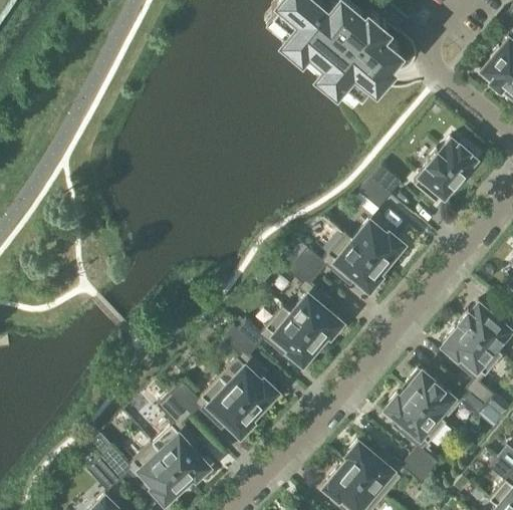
[(277,0),(271,8),(290,23),(281,34),(301,51),(308,43),(324,57),(315,67),(336,85),(342,77),(360,92),(371,79),(375,83),(393,62),(389,59),(400,46),(381,31),(388,23),(368,7),(373,0),(330,0),(328,3),(323,0),(277,0)]
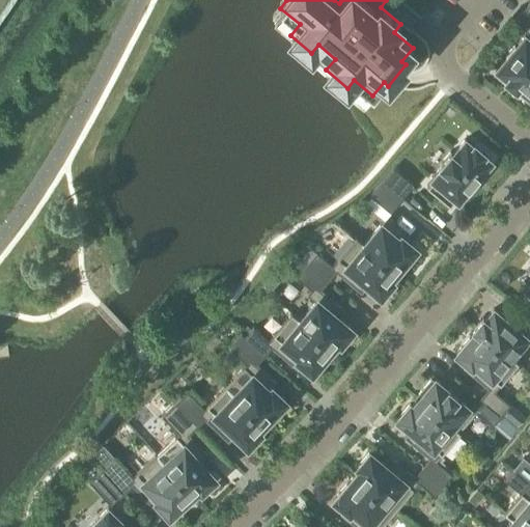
[(529,5),(514,24),(529,36),(529,38),(527,40),(526,38),(517,50),(515,49),(506,59),(507,60),(498,71),(508,80),(506,82),(517,91),(517,90),(529,75),(529,5)]
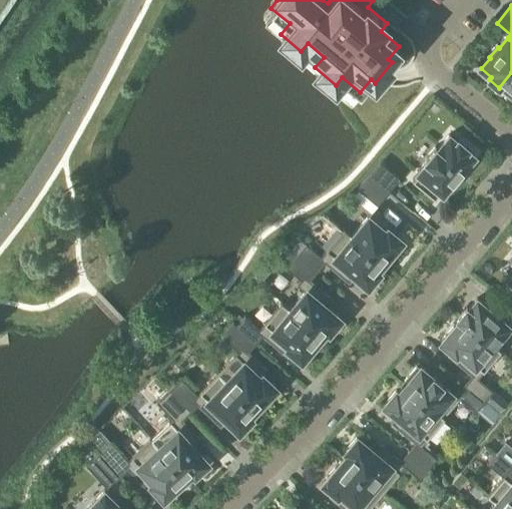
[(511,72),(499,87),(511,97),(511,72)]
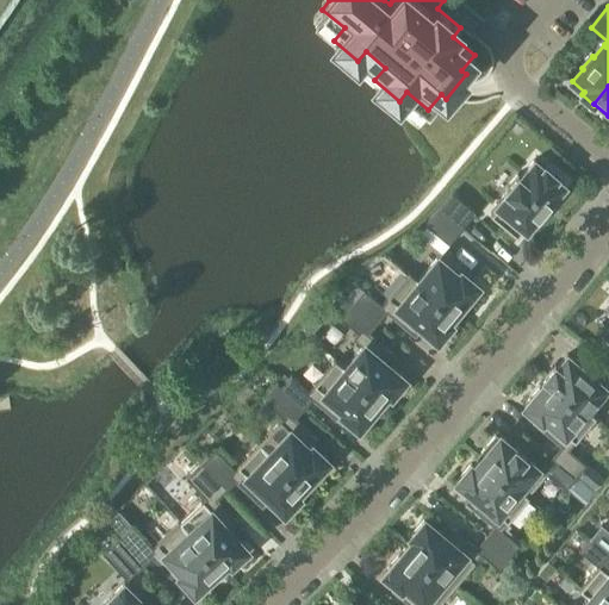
[(522,180),(519,178),(507,192),(510,194),(498,207),(499,209),(491,218),(519,241),(527,230),(527,231),(564,187),(561,186),(564,184),(545,168),(544,170),(535,163),(522,180)]
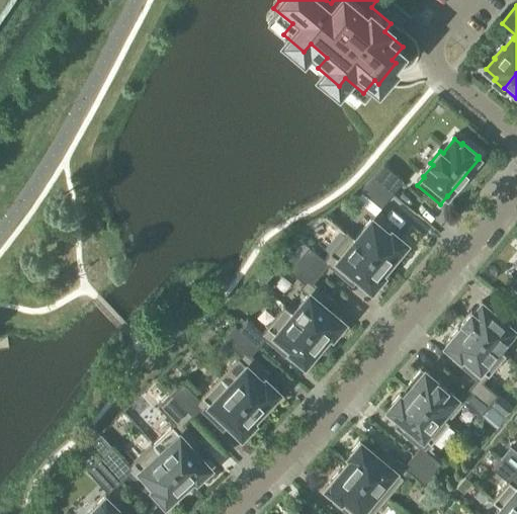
[(383,166),(372,179),(393,196),(404,183),(383,166)]
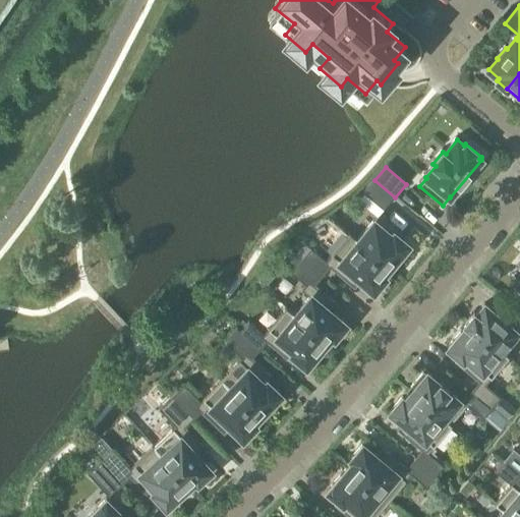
[(374,180),(363,193),(384,211),(395,197),(374,180)]
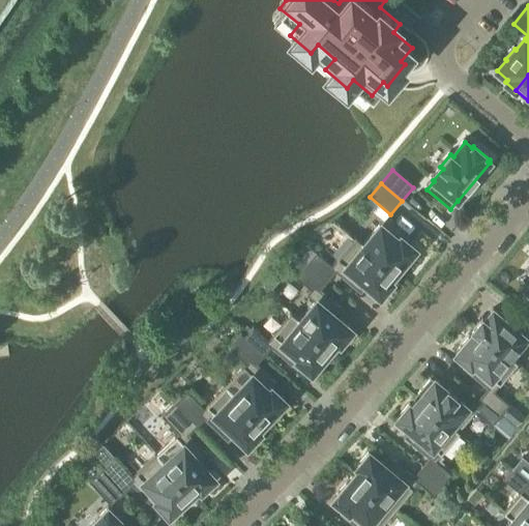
[(364,246),(363,247),(395,274),(416,252),(403,240),(407,236),(387,220),(364,246)]
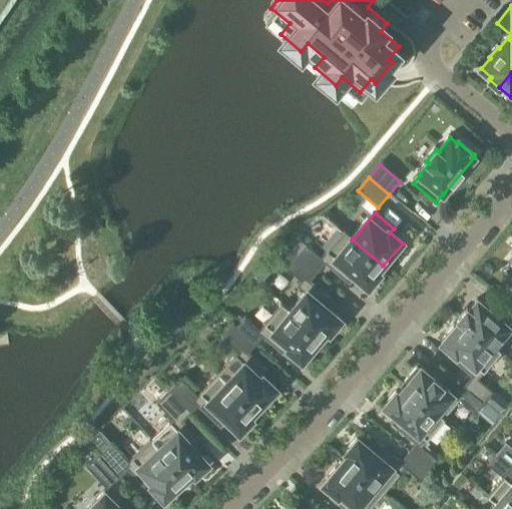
[(306,247),(298,258),(317,275),(326,265),(348,284),(354,277),(368,289),(380,276),(377,274),(383,266),(352,239),(353,238),(344,231),(321,260),(306,247)]
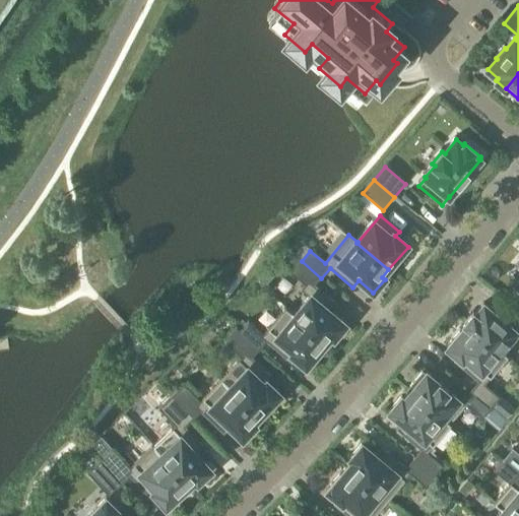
[(302,261),(290,273),(306,286),(302,292),(310,299),(295,317),(294,318),(325,344),(331,337),(334,339),(345,325),(330,313),(336,306),(314,286),(321,278),(302,261)]
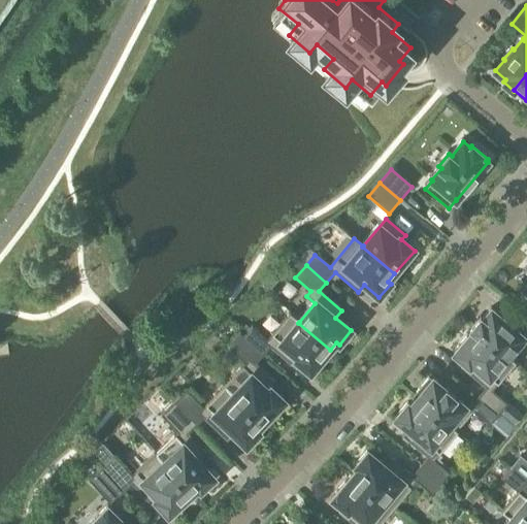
[(481,319),(472,329),(474,331),(475,330),(507,358),(508,357),(524,337),(513,329),(514,328),(503,319),(502,320),(492,310),(483,321),(481,319)]
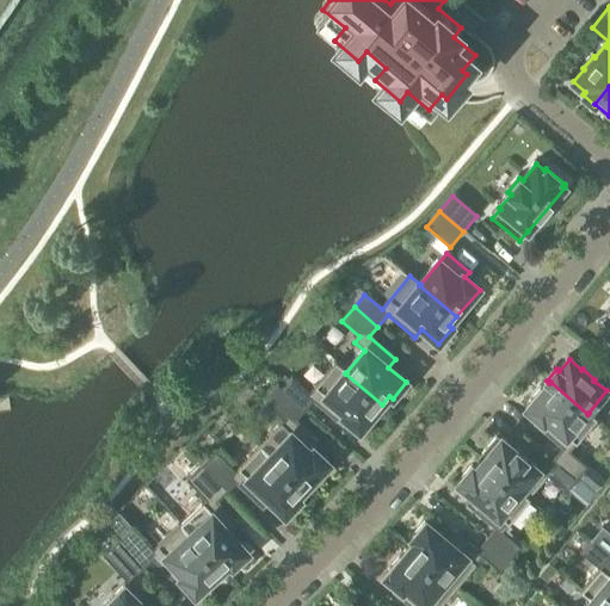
[(289,378),(278,389),(305,413),(314,402),(342,425),(345,419),(361,432),(375,414),(382,404),(345,373),(346,372),(337,364),(310,395),(289,378)]
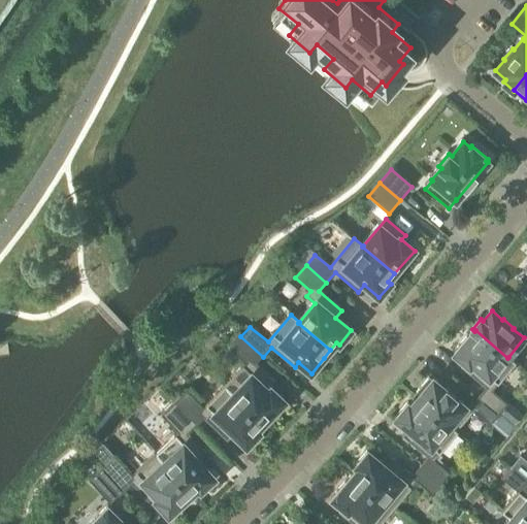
[(468,338),(455,354),(468,364),(464,369),(487,388),(479,398),(499,416),(508,405),(493,392),(517,364),(508,357),(507,358),(506,358),(474,331),(468,338)]
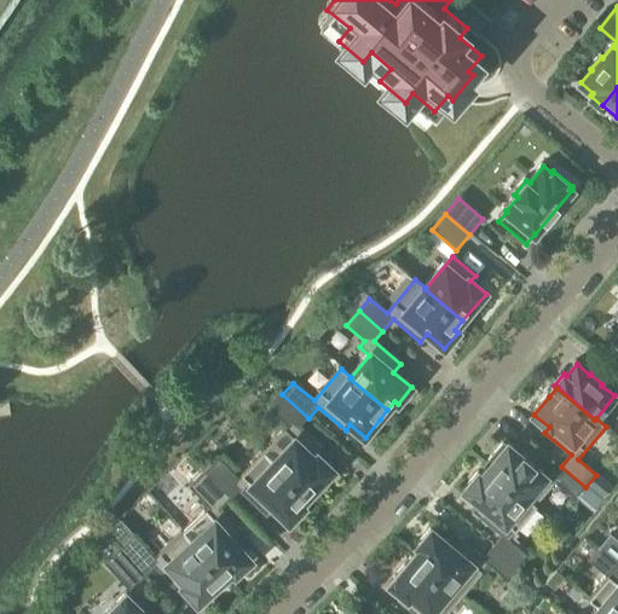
[(289,427),(264,453),(310,497),(318,487),(318,488),(334,471),(319,457),(324,452),(299,428),(309,418),(282,394),(270,409),(289,427)]
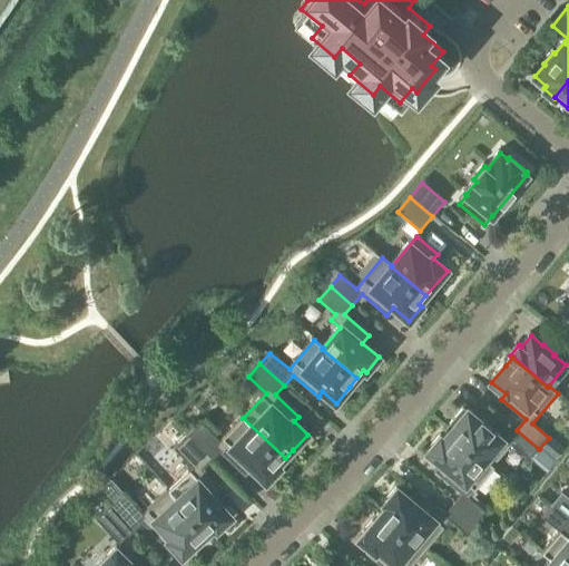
[(463,411),(448,431),(450,432),(493,470),(513,446),(530,460),(539,449),(517,430),(507,442),(503,440),(503,439),(490,429),(491,428),(482,420),(481,421),(468,411),(467,413),(463,411)]
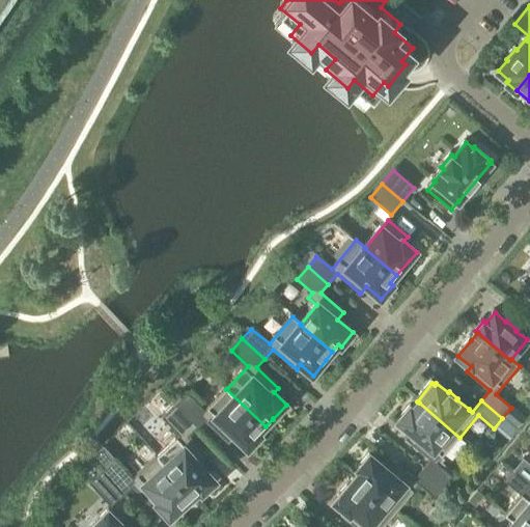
[(189,393),(175,407),(197,430),(205,421),(227,442),(233,435),(248,449),(260,436),(258,434),(266,426),(226,389),(206,411),(189,393)]
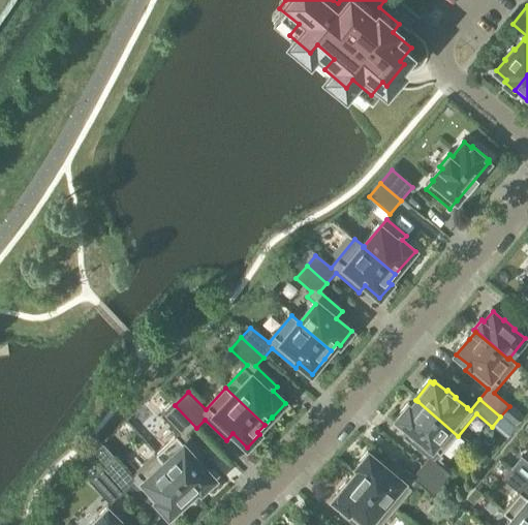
[(409,406),(398,420),(412,432),(406,439),(429,459),(422,468),(442,486),(451,475),(435,463),(458,436),(417,401),(411,408),(409,406)]
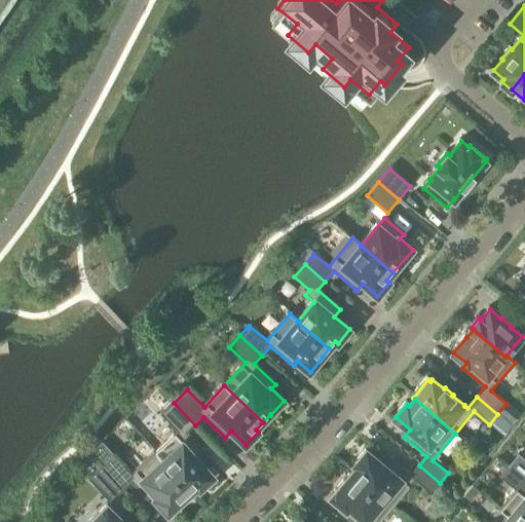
[(179,433),(155,453),(190,493),(198,486),(200,489),(214,477),(200,462),(208,456),(187,434),(195,425),(174,403),(161,414),(179,433)]
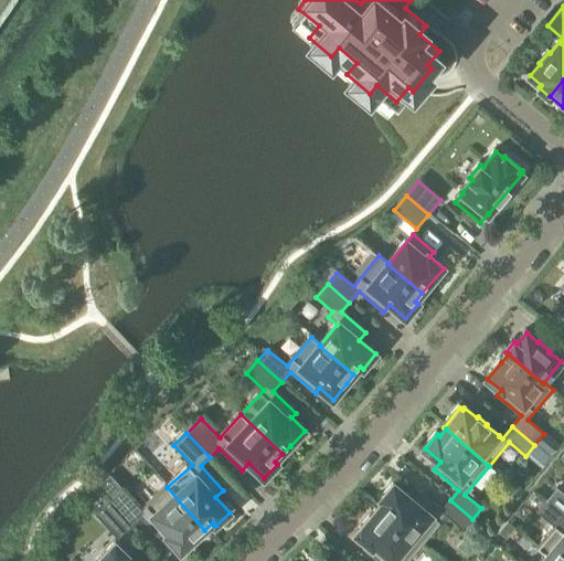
[(384,501),(378,510),(422,547),(446,517),(463,530),(472,519),(450,500),(442,511),(417,490),(411,498),(394,485),(382,499),(384,501)]
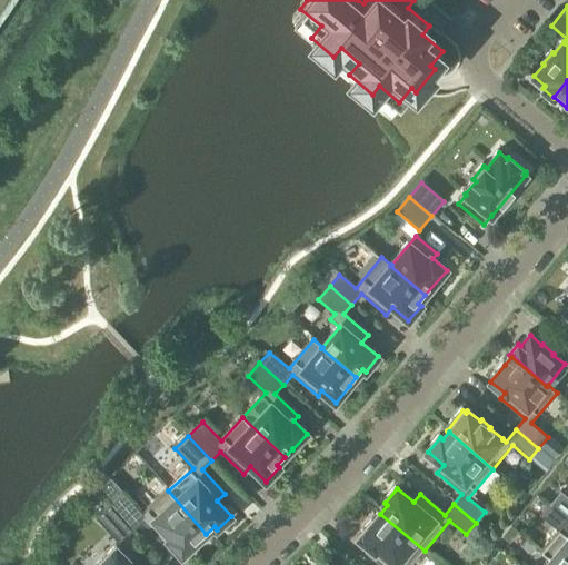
[(125,494),(109,508),(132,534),(143,523),(166,546),(170,543),(182,556),(199,542),(198,541),(206,534),(168,491),(143,514),(125,494)]
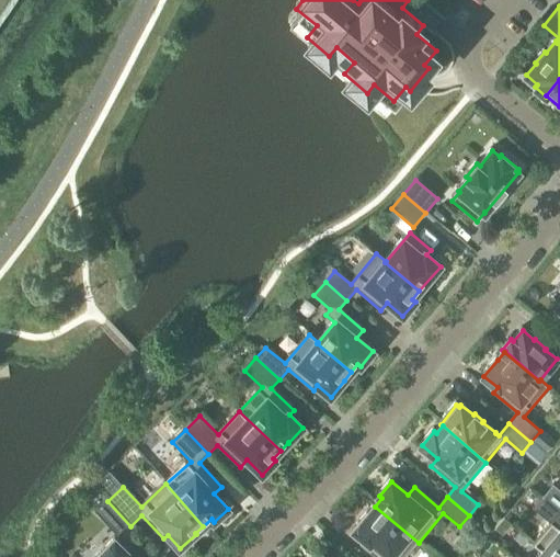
[(559,493),(553,488),(545,500),(559,512),(559,493)]
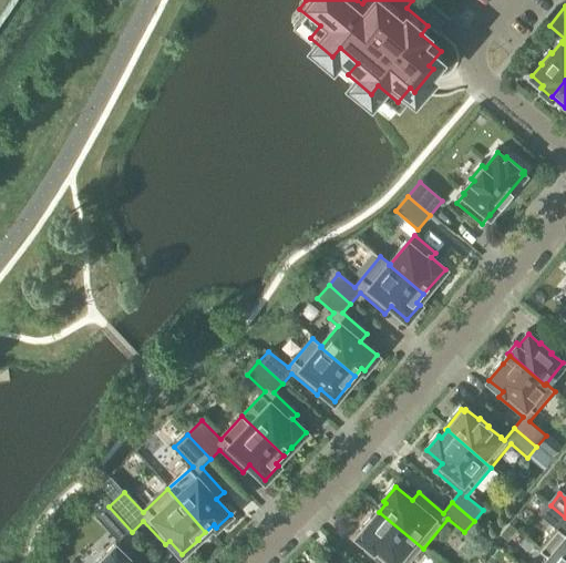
[(557,530),(539,551),(548,559),(549,558),(555,562),(565,562),(565,535),(564,534),(565,532),(565,518),(551,505),(541,517),(557,530)]
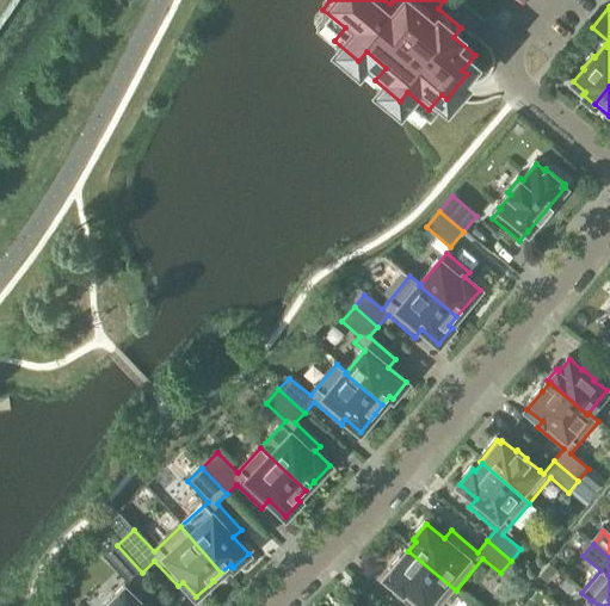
[(117,545),(104,557),(128,585),(142,573),(117,545)]
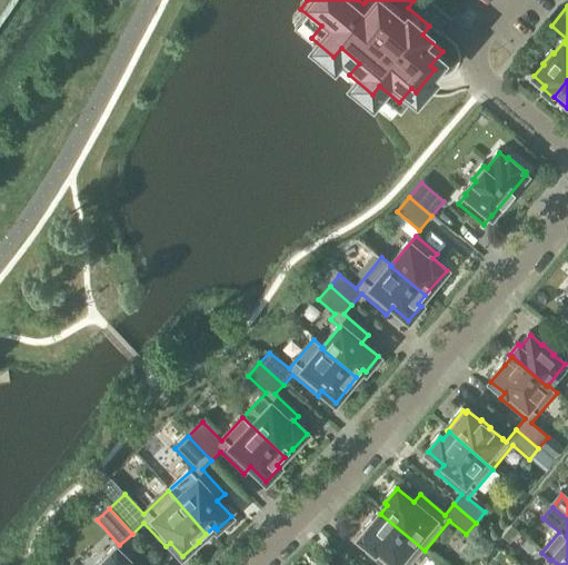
[(372,522),(359,538),(372,549),(369,555),(380,564),(412,564),(425,551),(380,514),(374,522),(372,522)]
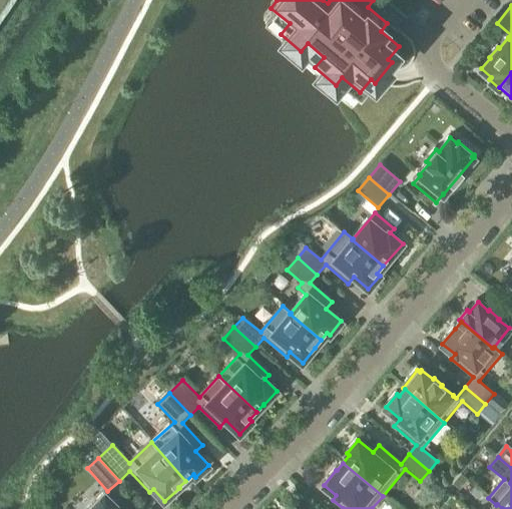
[(461,475),(453,485),(460,491),(468,481),(461,475)]
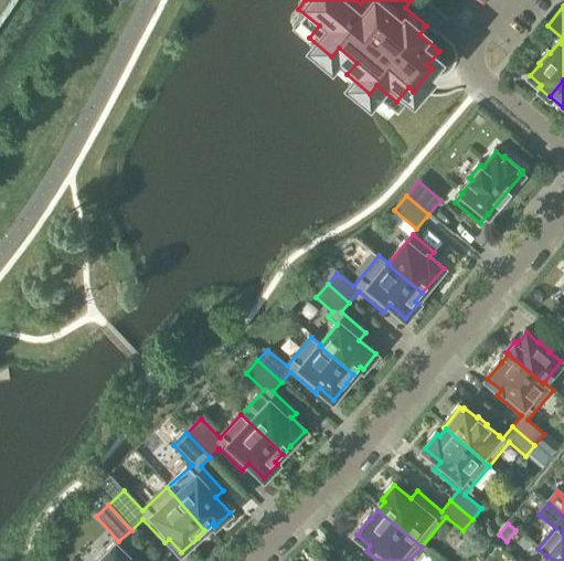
[(116,544),(99,560),(131,560),(130,559),(131,557),(130,556),(129,557),(116,544)]
